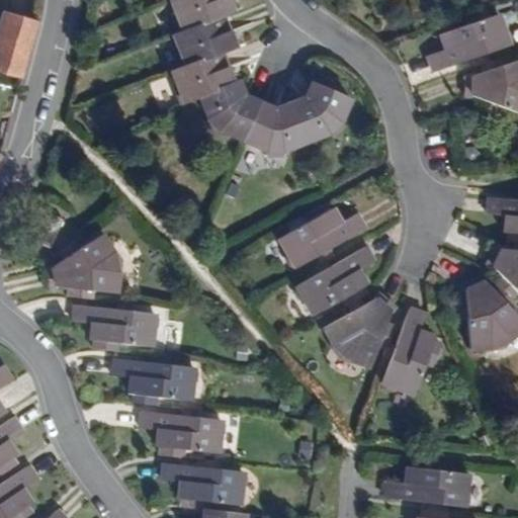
[(222,14),(231,10),(227,0),(170,0),(175,13),(170,16),(176,31),(222,14)]
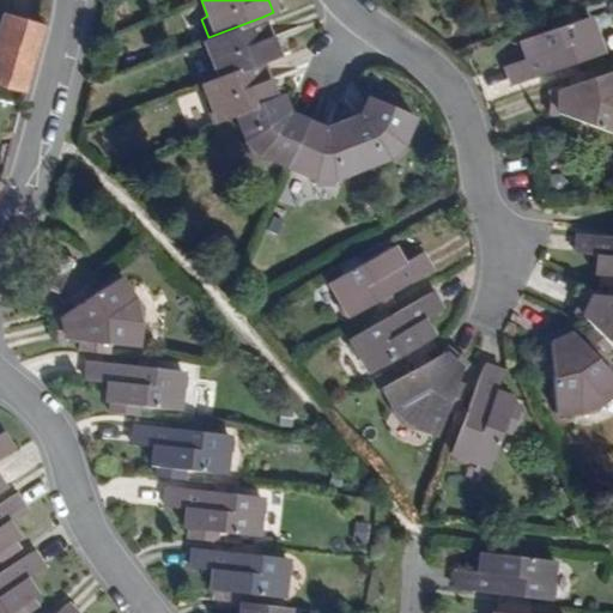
[(0,20),(0,83),(24,91),(42,24),(2,12),(0,20)]
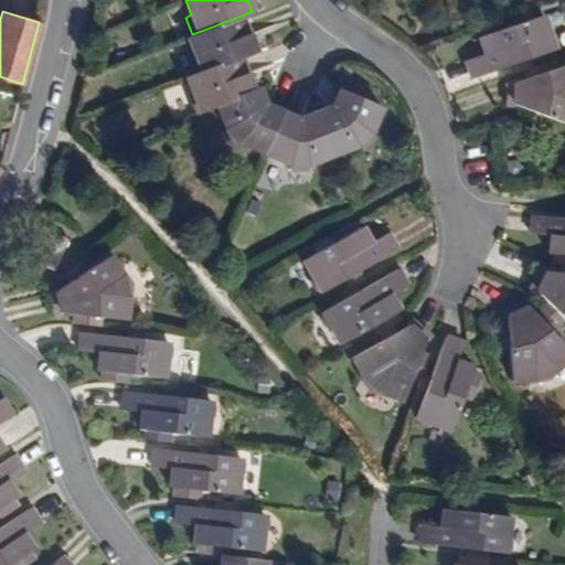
[(526,56),(554,48),(556,43),(553,33),(547,33),(541,13),(505,25),(503,17),(481,23),(484,33),(479,35),(483,50),(466,56),(472,75),(513,61),(526,56)]
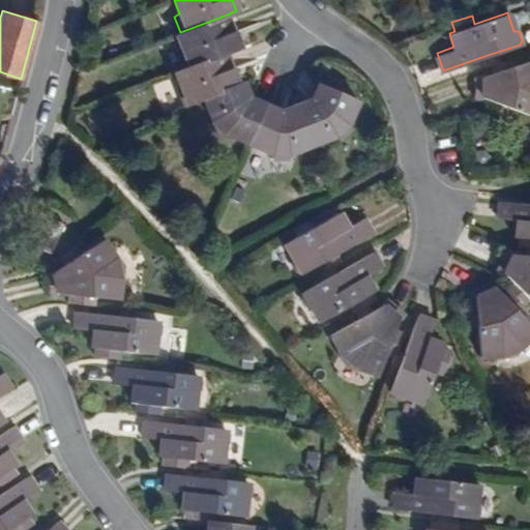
[(226,52),(240,47),(227,15),(180,32),(176,34),(182,51),(178,52),(184,68),(226,52)]
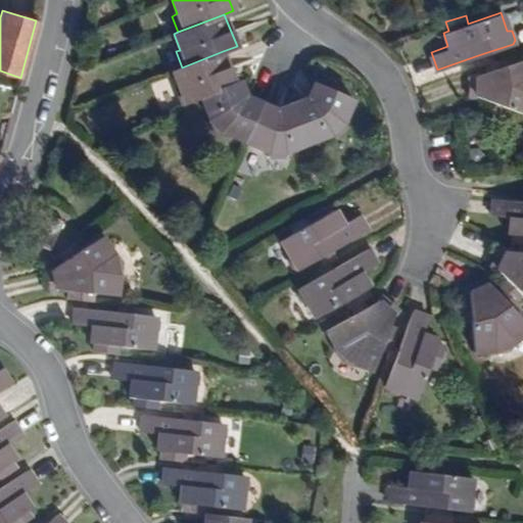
[(204,94),(235,83),(223,51),(182,67),(172,70),(180,92),(176,94),(180,103),(204,94)]
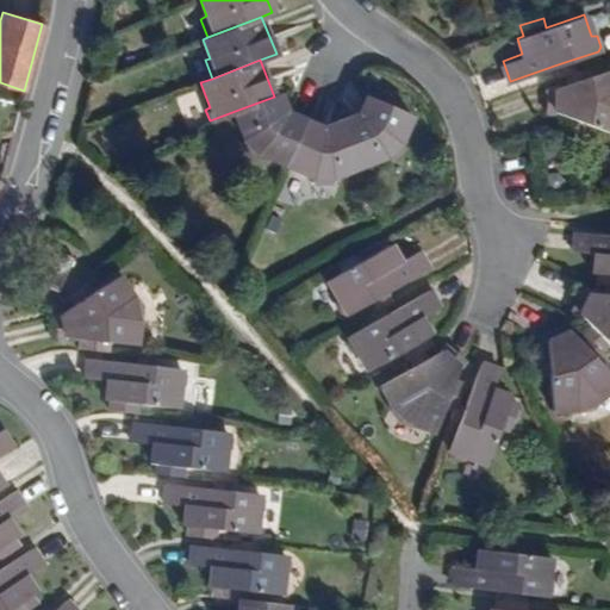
[(570,74),(572,73),(568,61),(554,66),(558,78),(570,74)]
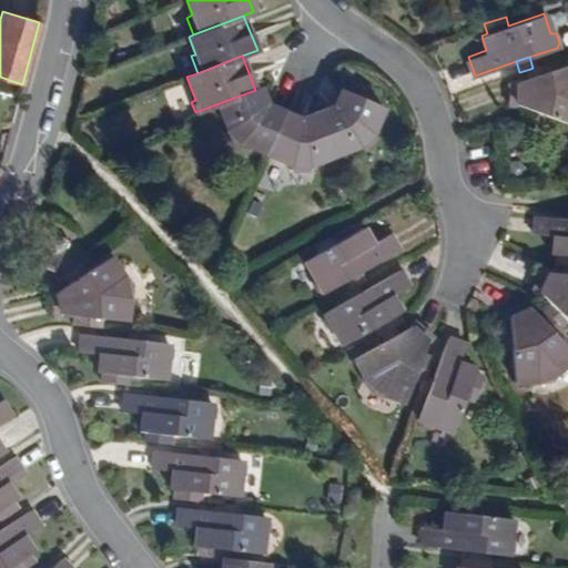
[(567,66),(554,70),(551,62),(533,68),(530,69),(533,79),(507,85),(507,100),(529,109),(541,113),(567,124),(567,66)]
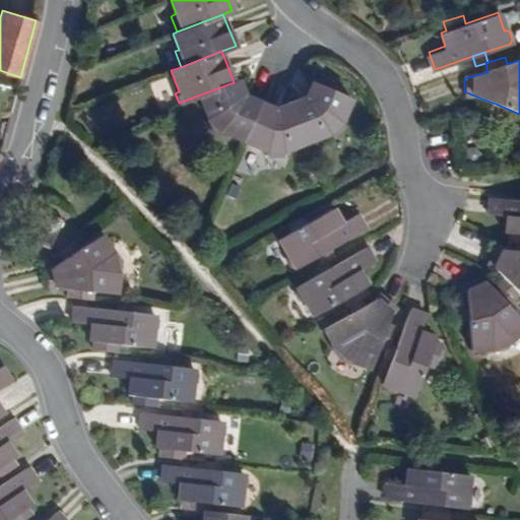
[(225,129),(245,137),(260,102),(250,96),(242,78),(234,82),(203,93),(210,116),(209,118),(221,132),(225,129)]
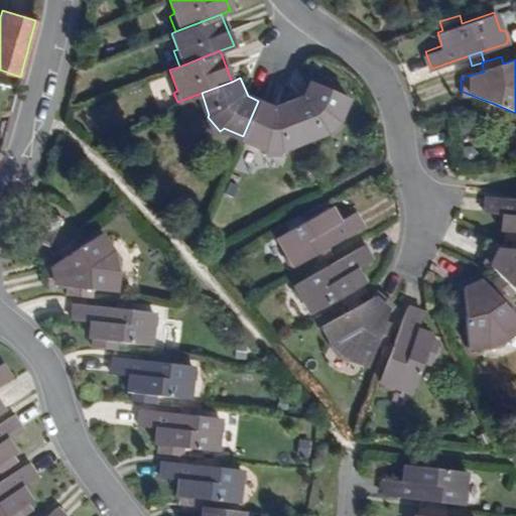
[(346,125),(341,119),(350,98),(312,83),(306,97),(289,103),(289,104),(305,141),(329,131),(333,135),(346,125)]
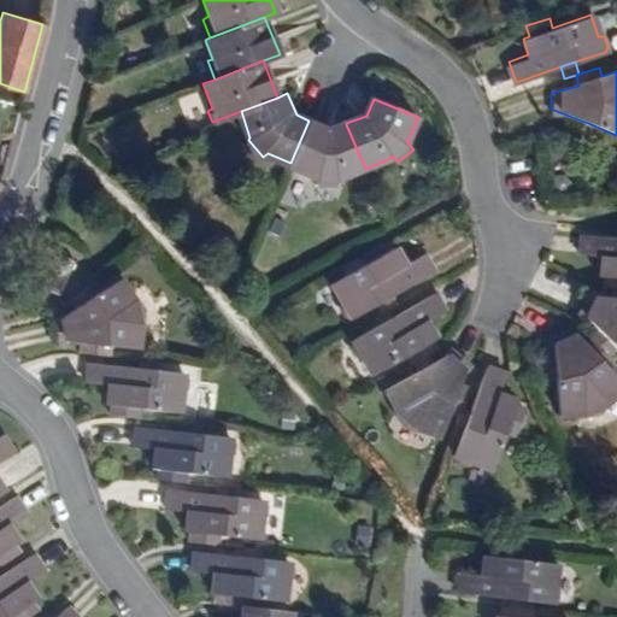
[(573,125),(585,130),(588,123),(575,118),(573,125)]
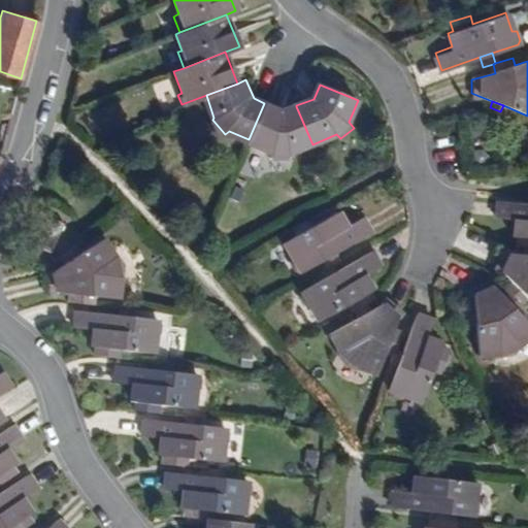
[(293,152),(312,144),(296,106),(296,105),(283,111),(264,103),(249,139),(274,150),(274,157),(293,158),(293,152)]
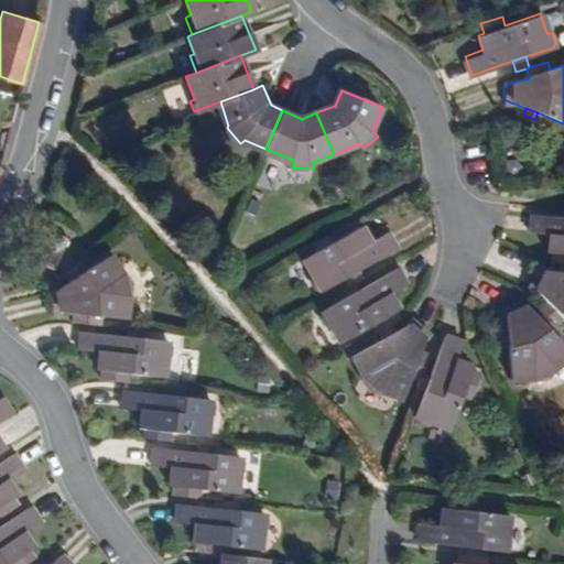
[(563,216),(531,213),(529,232),(549,235),(545,251),(552,252),(551,261),(560,262),(563,262),(563,216)]
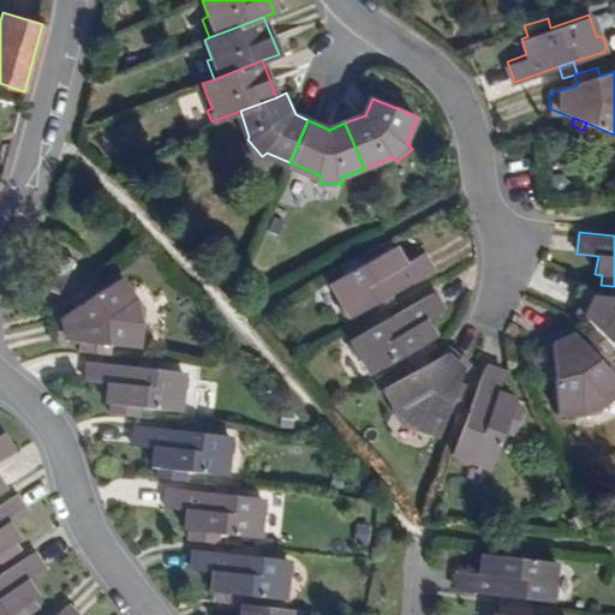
[(374,303),(388,294),(430,270),(419,252),(401,262),(392,245),(388,248),(384,240),(360,254),(364,261),(330,280),(340,300),(338,306),(342,314),(351,316),(374,303)]
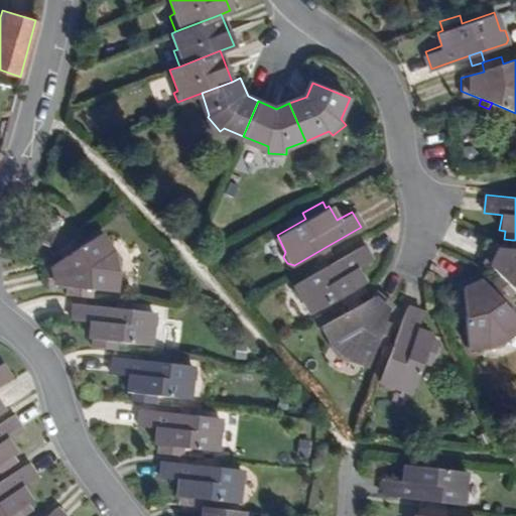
[(115,275),(119,275),(120,265),(117,254),(110,242),(107,243),(100,232),(75,249),(63,256),(49,266),(44,267),(49,285),(54,283),(68,285),(67,294),(90,296),(91,287),(114,290),(115,275)]
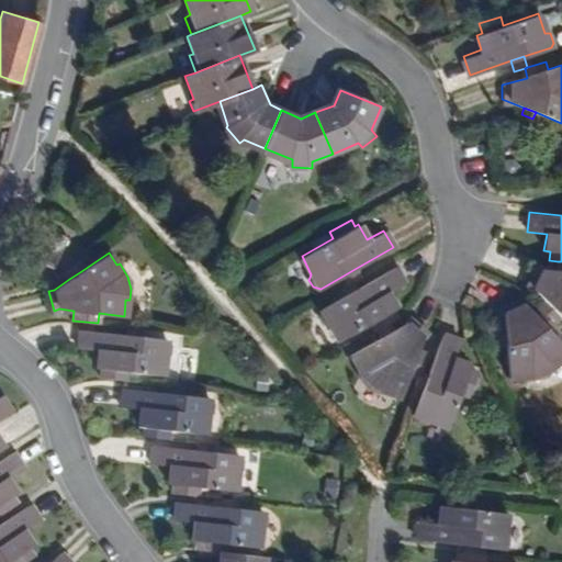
[(69,279),(81,271),(76,262),(64,271),(69,279)]
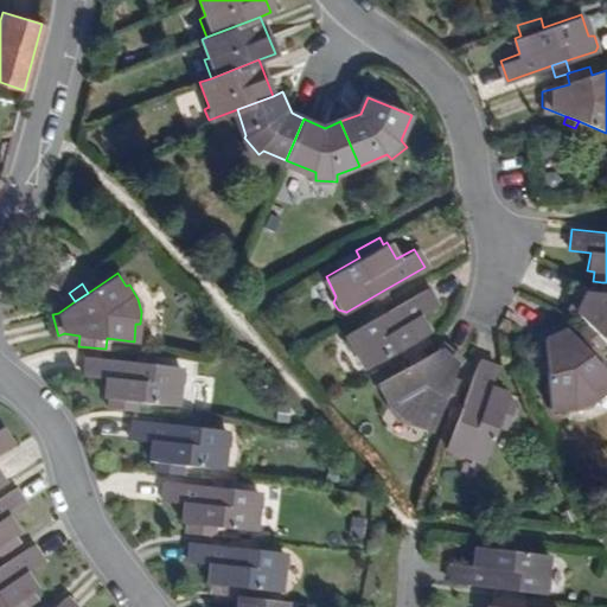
[(606,291),(601,291),(587,289),(577,285),(568,304),(574,307),(586,320),(576,328),(582,334),(596,350),(606,342),(606,291)]
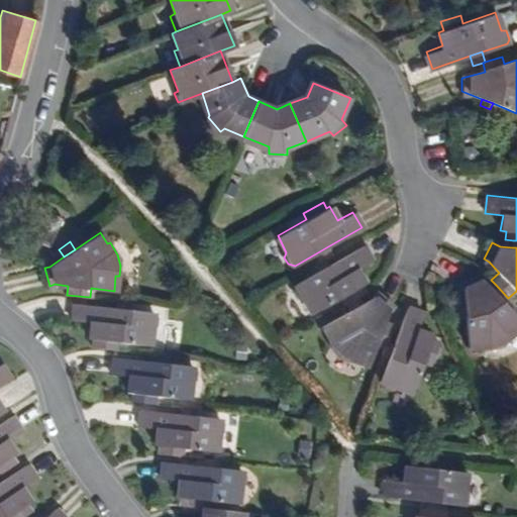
[(358,287),(364,284),(355,270),(371,261),(362,245),(326,266),(313,274),(294,285),(292,289),(297,299),(303,299),(311,314),(339,298),(343,305),(345,304),(356,297),(362,294),(358,287)]
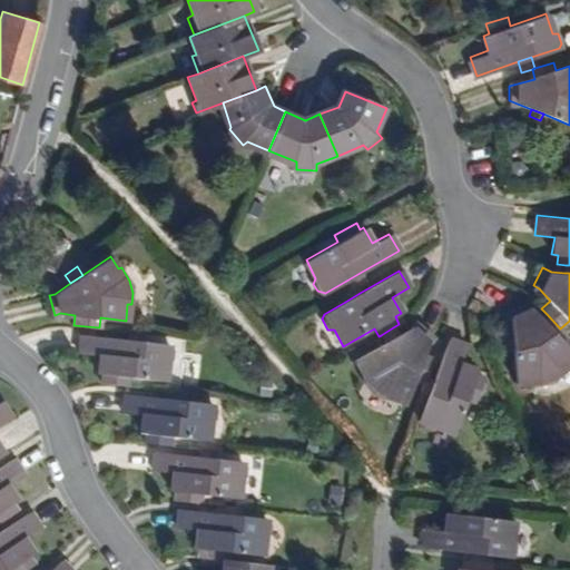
[(351,288),(355,285),(364,281),(360,273),(346,281),(351,288)]
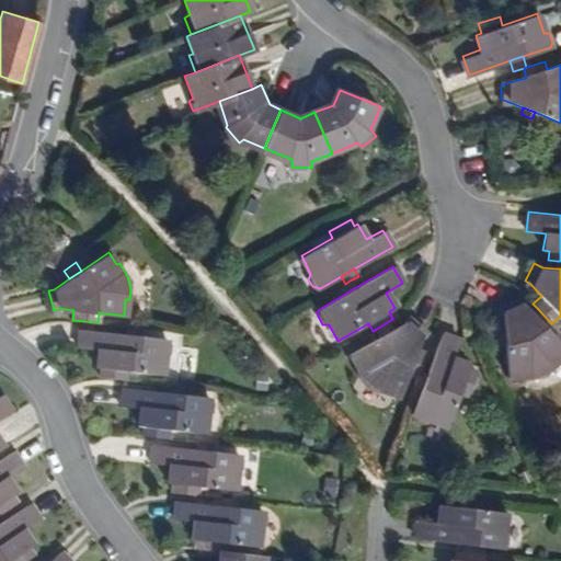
[(334,289),(340,297),(354,288),(350,281),(345,284),(334,289)]
